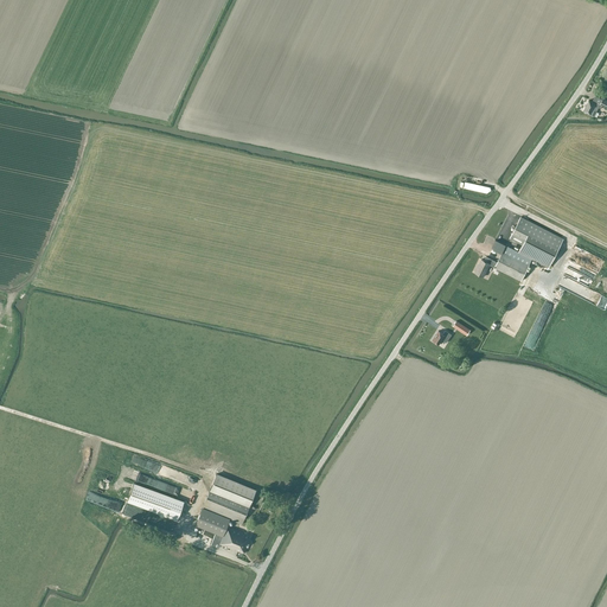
[(606,107),(606,101),(602,98),(600,104),(599,106),(596,104),(589,101),(583,112),(590,115),(594,116),(599,108),(600,108),(601,107),(602,106),(606,107)]
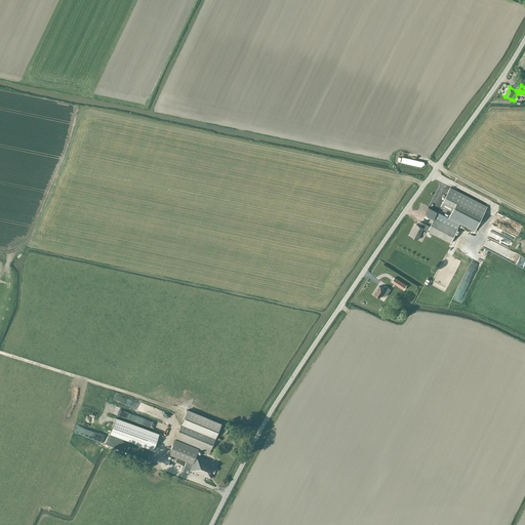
[(425,164),(426,162),(403,157),(402,162),(421,166),(422,163),(425,164)]
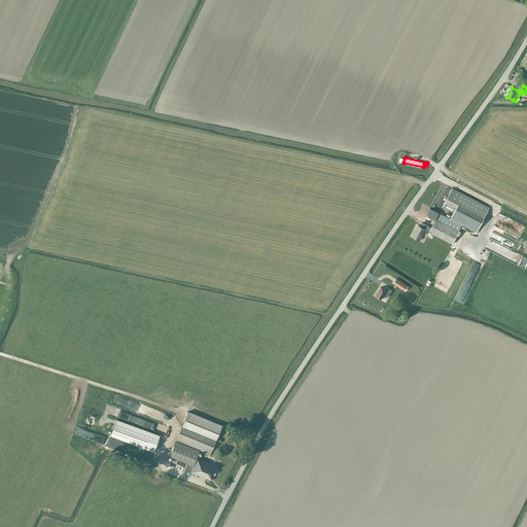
[(477,233),(489,207),(452,188),(443,207),(454,212),(451,218),(440,213),(435,219),(431,227),(429,232),(453,244),(459,230),(461,226),(462,224),(477,233)]
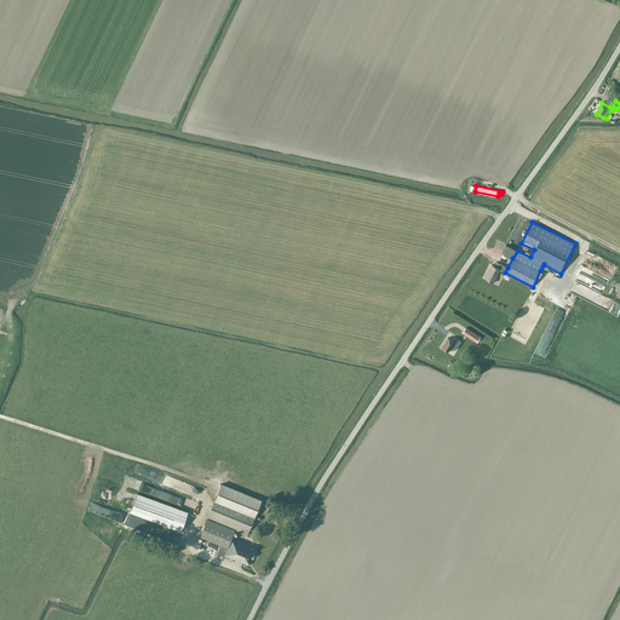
[(505,273),(507,268),(497,262),(494,267),(492,264),(489,270),(488,269),(486,275),(487,276),(486,279),(494,282),(500,270),(505,273)]
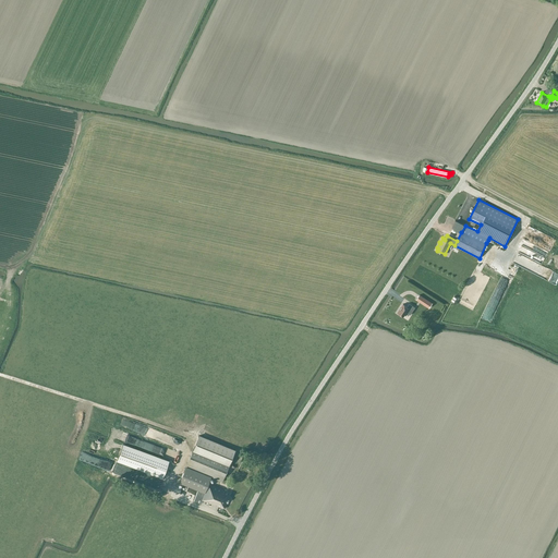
[(420,294),(416,300),(425,305),(429,301),(420,294)]
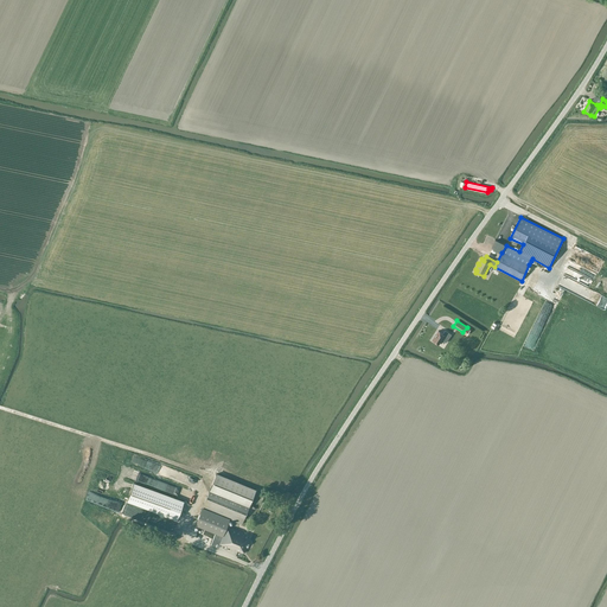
[(447,343),(452,334),(446,331),(443,334),(439,331),(433,339),(433,340),(434,342),(435,343),(436,343),(440,344),(442,339),(447,343)]
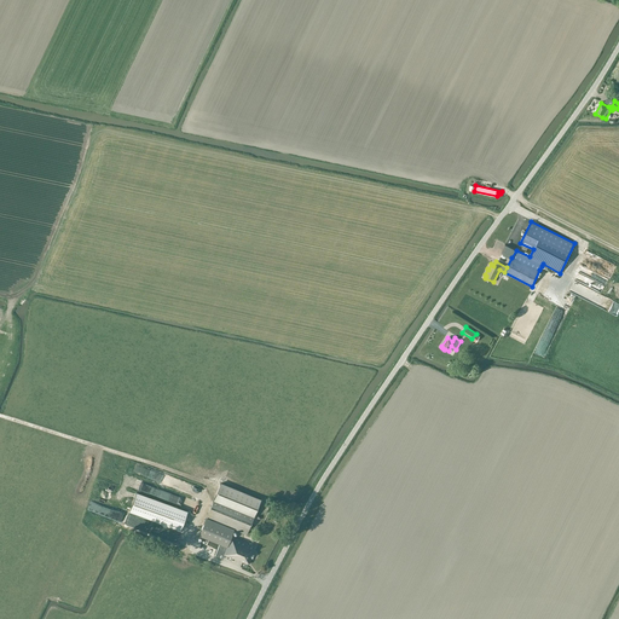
[(219,544),(219,545),(215,555),(223,559),(225,555),(249,563),(256,545),(231,537),(233,530),(247,534),(261,498),(221,482),(215,495),(206,518),(198,536),(219,544)]
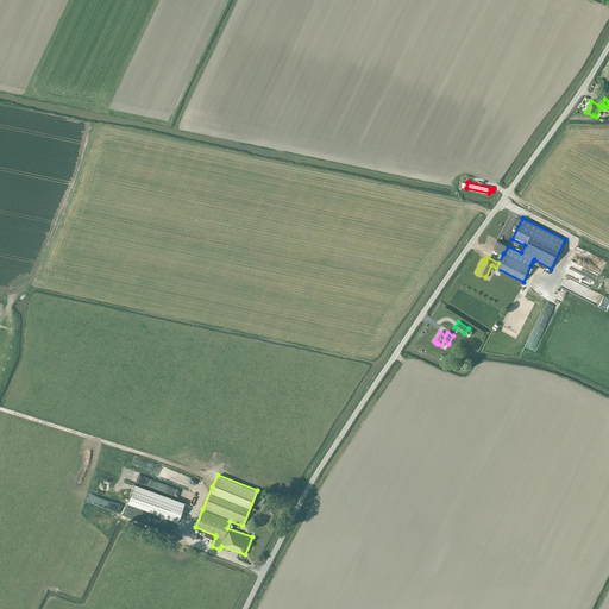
[(133,485),(127,502),(179,520),(184,503),(133,485)]
